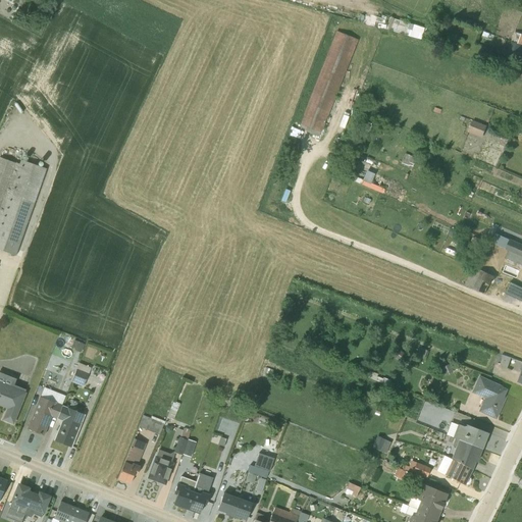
[(377,19),(375,27),(405,36),(408,24),(387,17),(386,21),(382,19),(381,20),(377,19)]
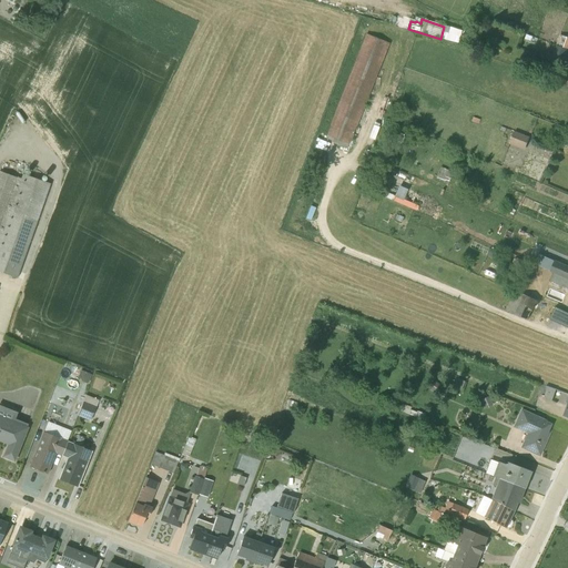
[(328,142),(346,149),(350,142),(388,43),(364,33),(324,134),(325,135),(324,138),(328,140),(328,142)]
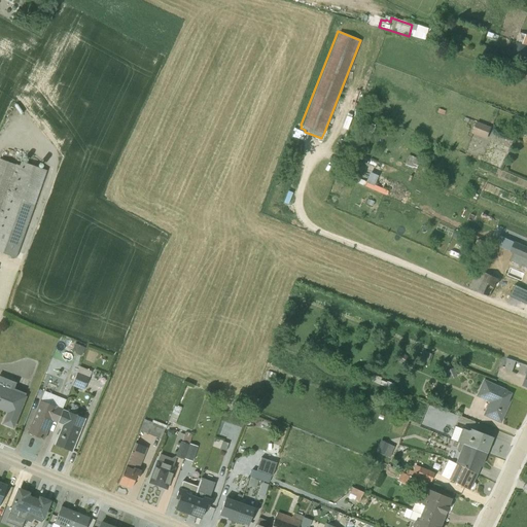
[(472,135),(487,140),(491,130),(478,124),(472,135)]
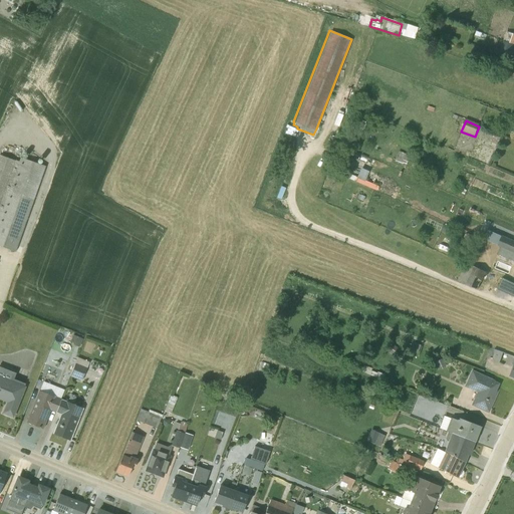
[(400,151),(396,159),(406,163),(409,155),(400,151)]
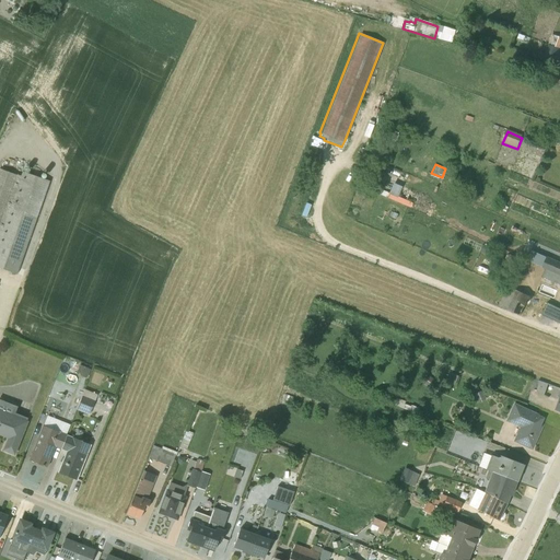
[(0,266),(15,271),(46,178),(16,168),(14,174),(0,168),(0,266)]
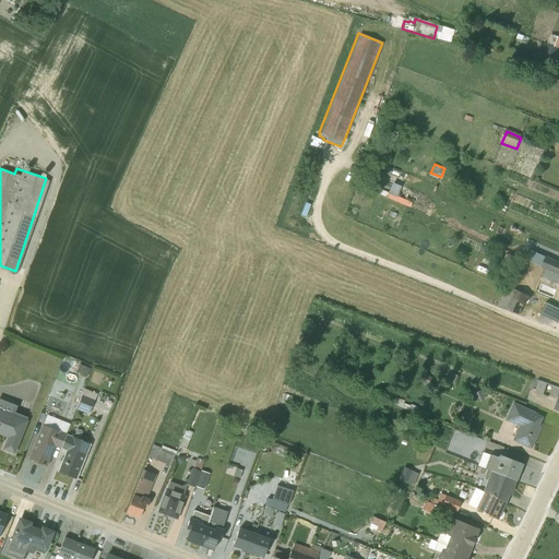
[(411,205),(412,200),(397,195),(401,183),(393,181),(388,197),(411,205)]
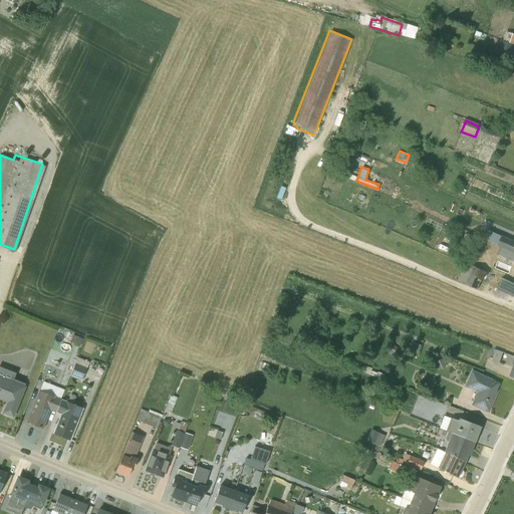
[(513,240),(487,229),(483,239),(513,252),(513,240)]
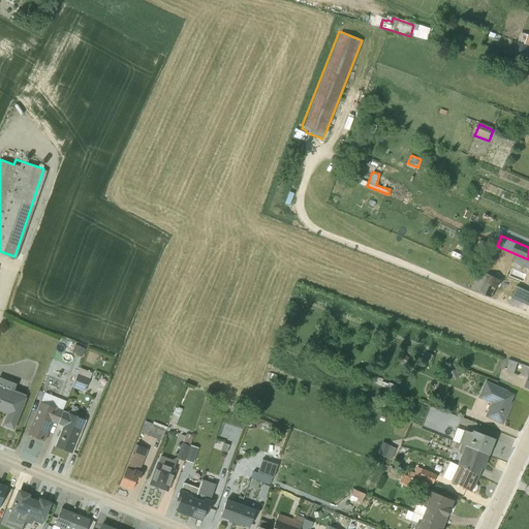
[(479,271),(471,288),(492,298),(501,280),(479,271)]
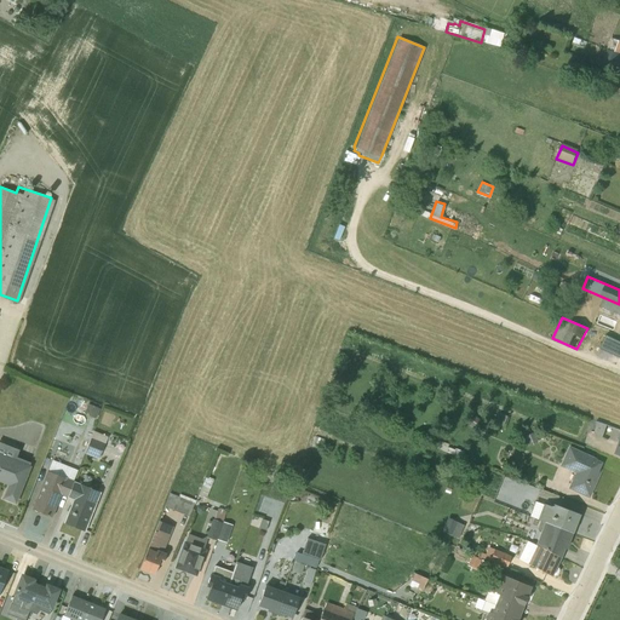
[(619,340),(606,334),(600,349),(619,356),(619,340)]
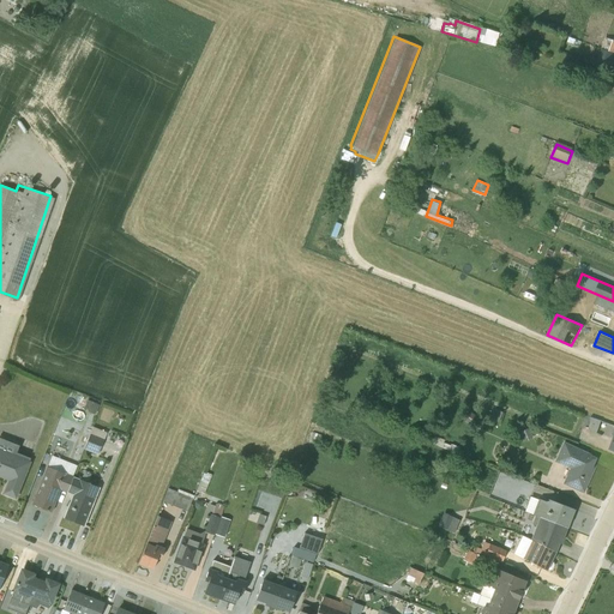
[(500,413),(491,409),(487,419),(497,422),(500,413)]
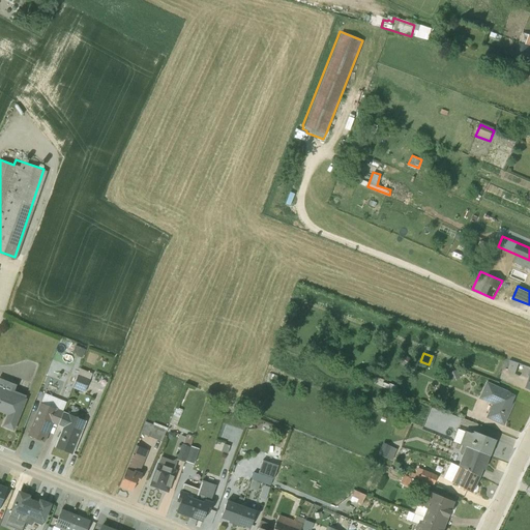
[(404,354),(399,361),(406,366),(411,360),(404,354)]
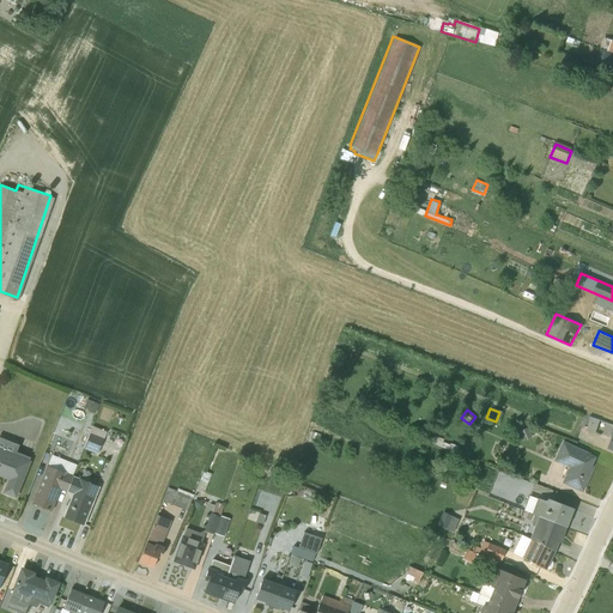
[(600,420),(589,417),(586,429),(596,432),(600,420)]
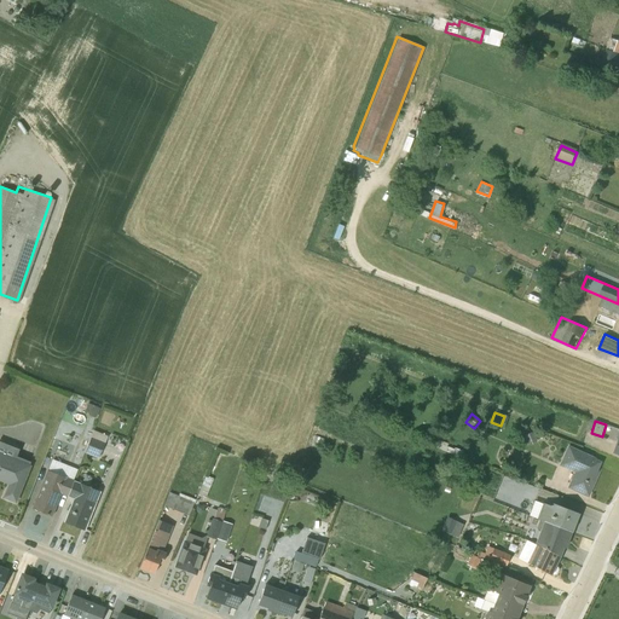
[(92,428),(84,452),(98,457),(106,434),(92,428)]
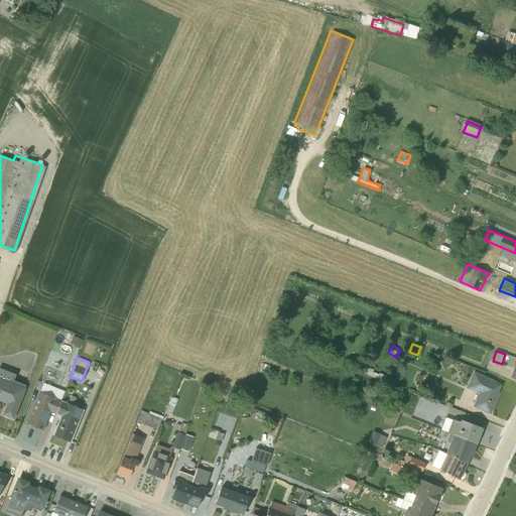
[(446,368),(443,360),(435,363),(438,371),(446,368)]
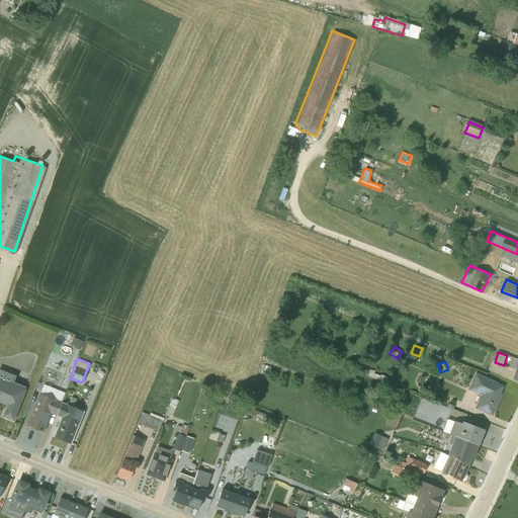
[(3,416),(12,420),(24,389),(25,386),(13,381),(15,375),(0,369),(0,403),(6,406),(3,416)]
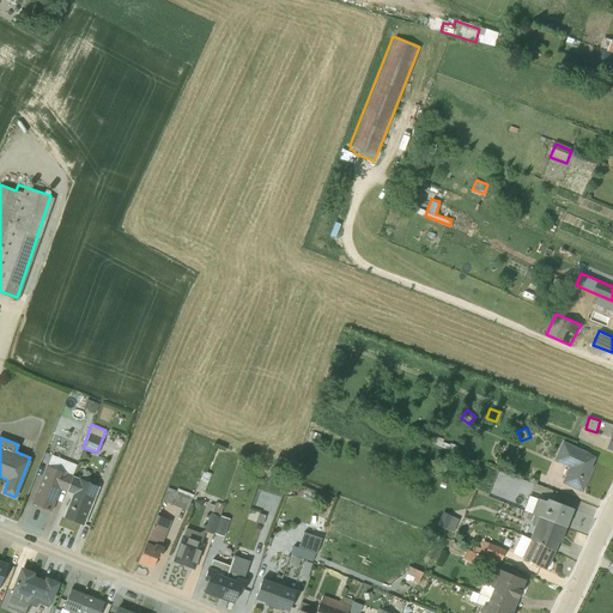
[(431,438),(429,443),(456,453),(459,447),(449,443),(448,444),(431,438)]
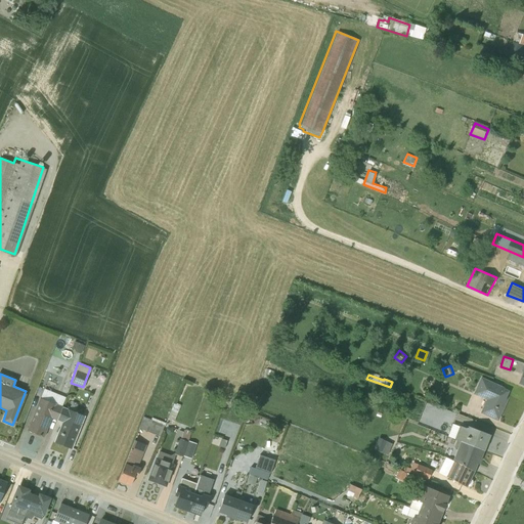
[(510,391),(480,377),(472,394),(484,399),(479,412),(496,421),(510,391)]
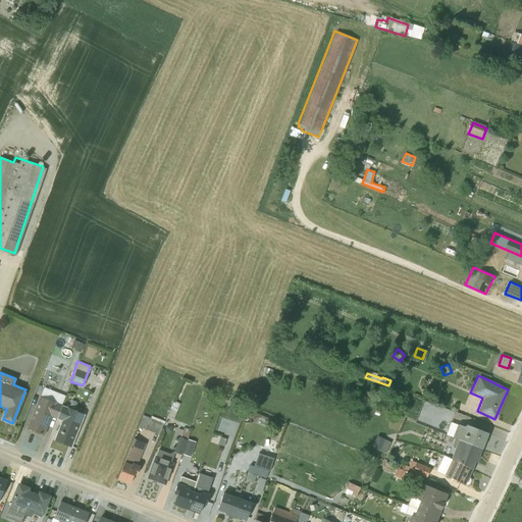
[(56,418),(61,405),(60,405),(64,396),(43,386),(39,397),(25,428),(43,435),(51,416),(56,418)]
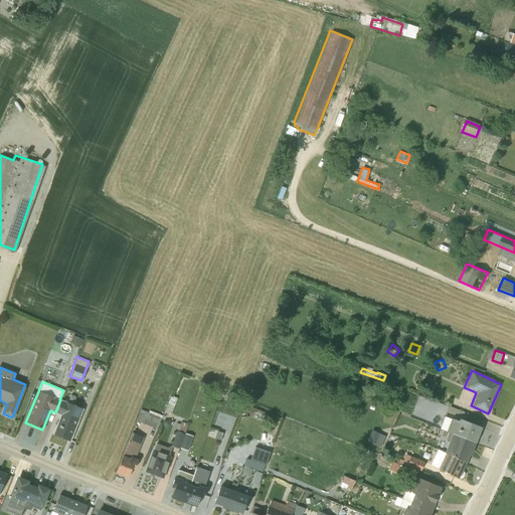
[(170,395),(162,415),(167,417),(176,397),(170,395)]
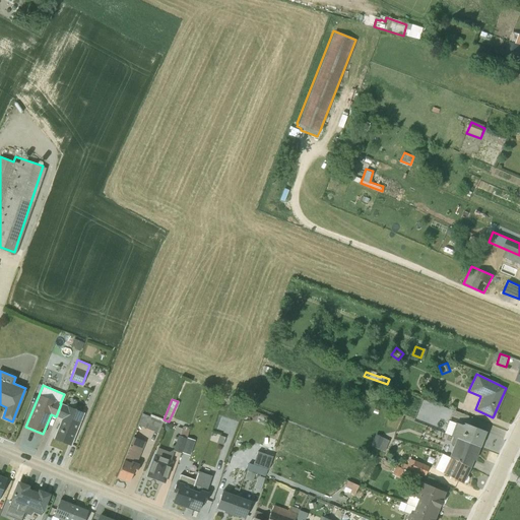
[(218,417),(223,419),(230,401),(226,400),(223,405),(218,417)]
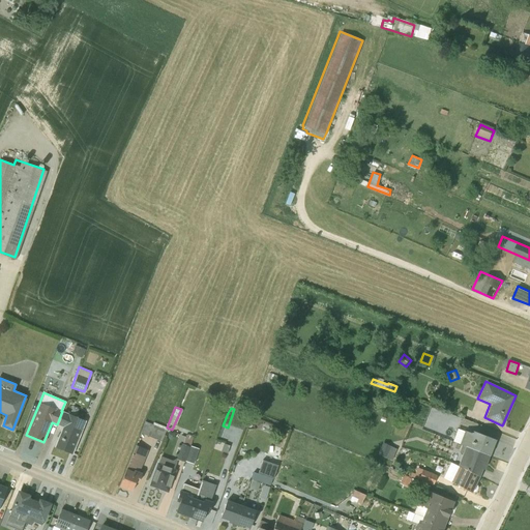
[(62,411),(57,424),(61,427),(55,446),(71,453),(85,420),(62,411)]
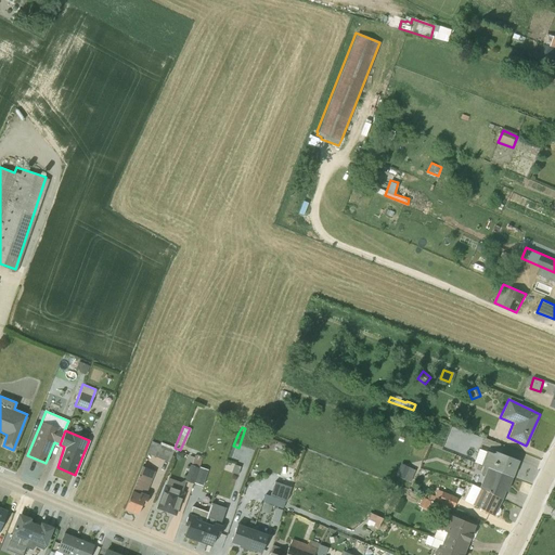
[(152,441),(146,453),(168,462),(175,448),(159,441),(158,444),(152,441)]
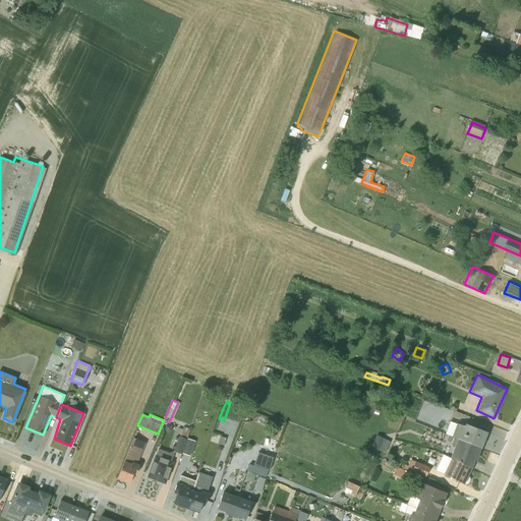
[(270,420),(261,416),(257,424),(267,428),(270,420)]
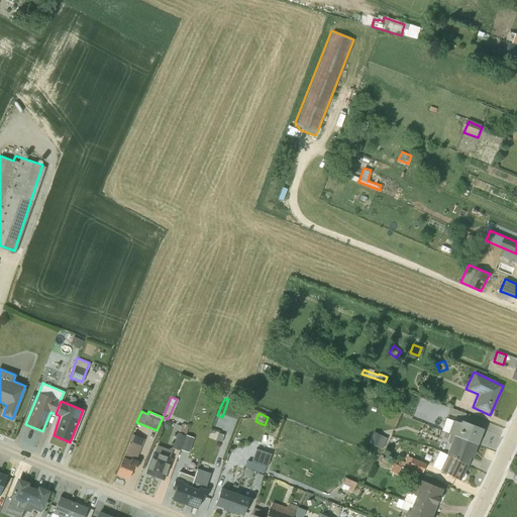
[(168,419),(163,417),(161,420),(162,420),(163,428),(169,427),(170,427),(169,421),(168,421),(168,419)]
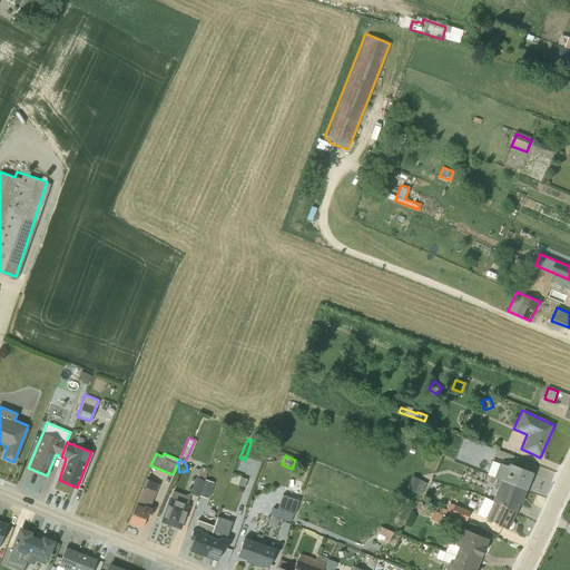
[(499,463),(493,478),(526,490),(532,472),(508,463),(507,464),(505,465),(499,463)]
